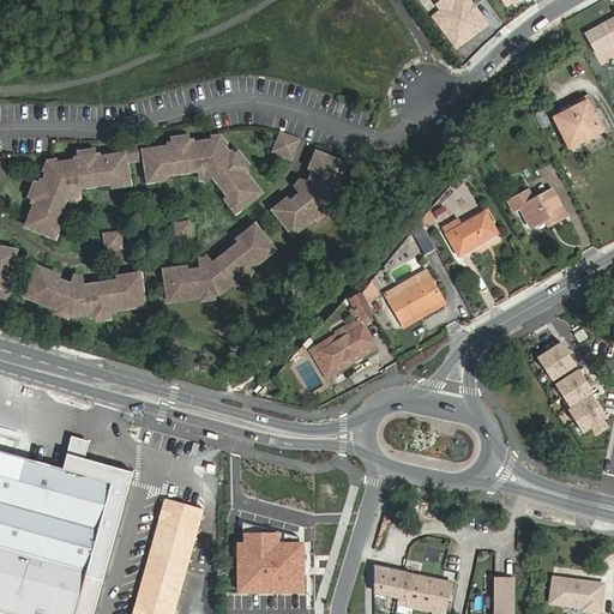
[(450,0),(432,14),(457,47),(487,23),(476,8),(473,7),(470,4),(470,0),(450,0)]
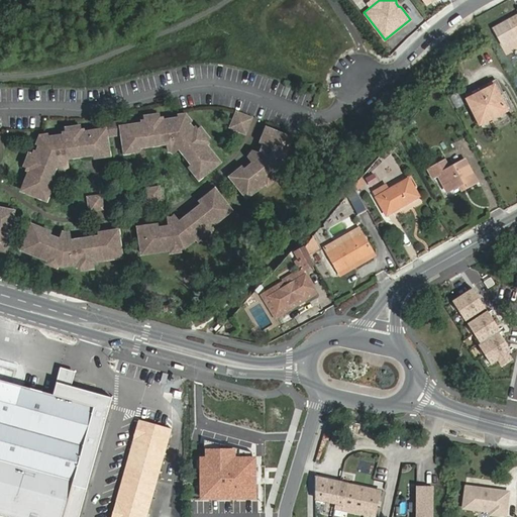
[(516,10),(506,17),(515,33),(516,32),(516,10)]
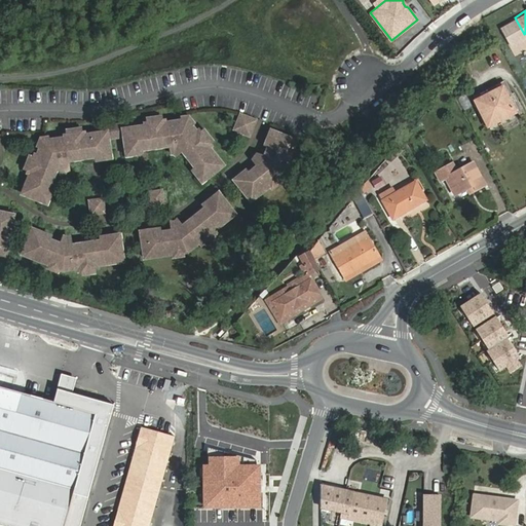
[(503,86),(475,101),(489,127),(517,113),(503,86)]
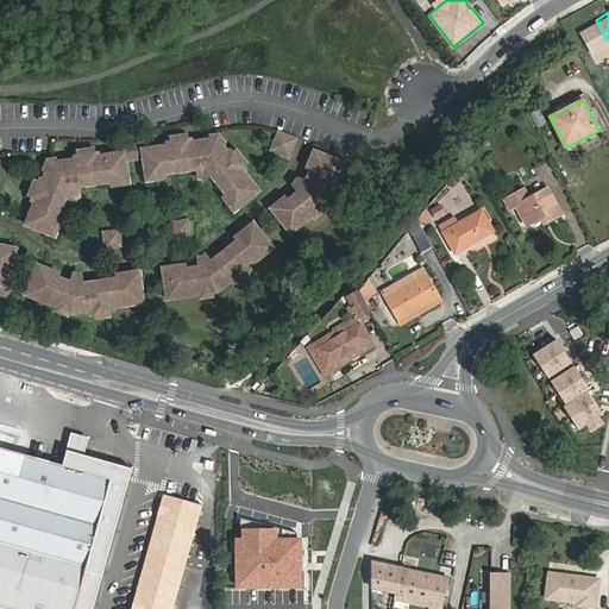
[(276,132),(270,150),(282,154),(284,148),(281,148),(284,136),(276,132)]
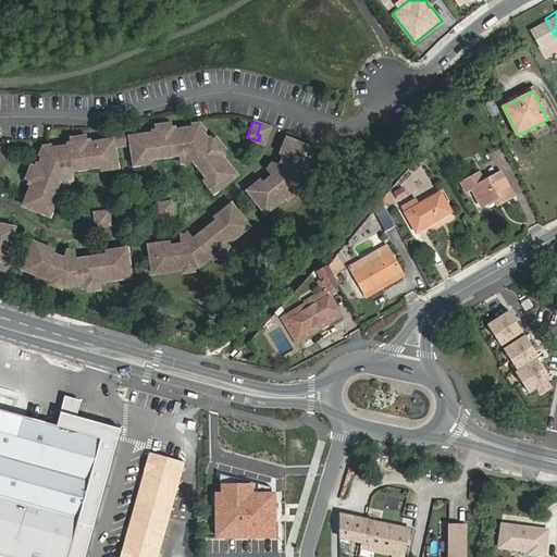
[(265,137),(269,127),(260,124),(257,135),(260,135),(265,137)]
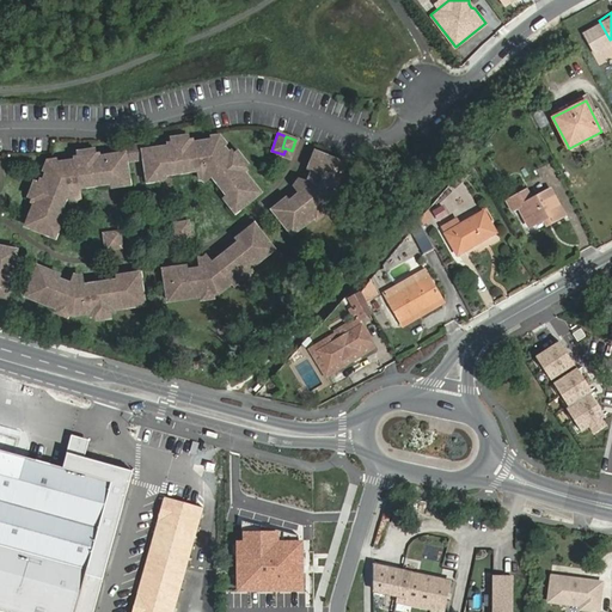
[(165,179),(165,171),(208,165),(231,195),(224,200),(231,209),(234,207),(238,212),(259,196),(244,175),(246,172),(232,154),(230,157),(219,141),(194,145),(193,141),(170,144),(171,147),(145,151),(147,177),(153,176),(154,181),(165,179)]
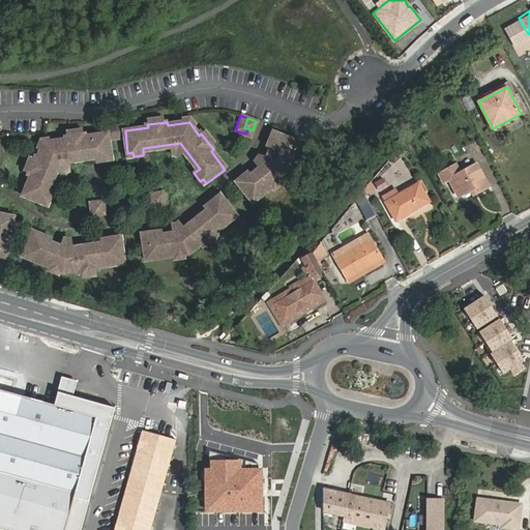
[(236,185),(251,203),(284,175),(296,139),(274,131),(272,137),(269,135),(266,145),(272,147),(267,165),(251,178),(245,173),(238,179),(240,182),(236,185)]
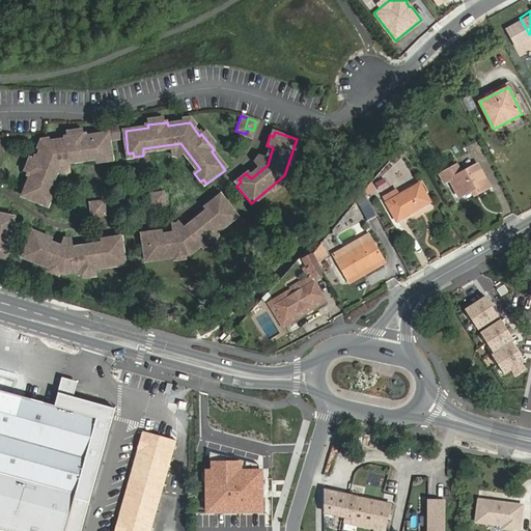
[(25,193),(46,201),(47,198),(52,199),(55,191),(49,188),(60,159),(98,155),(99,161),(108,160),(108,157),(113,156),(110,133),(87,136),(86,133),(66,136),(67,138),(46,141),(40,155),(38,154),(30,172),(33,173),(25,193)]
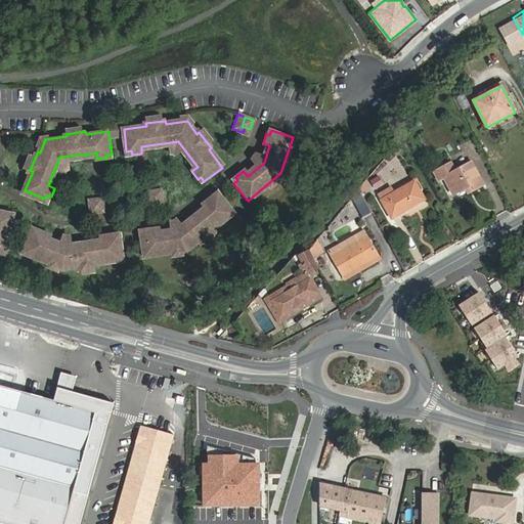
[(452,162),(434,172),(440,182),(445,179),(453,195),(467,188),(469,192),(485,183),(474,161),(457,169),(452,162)]
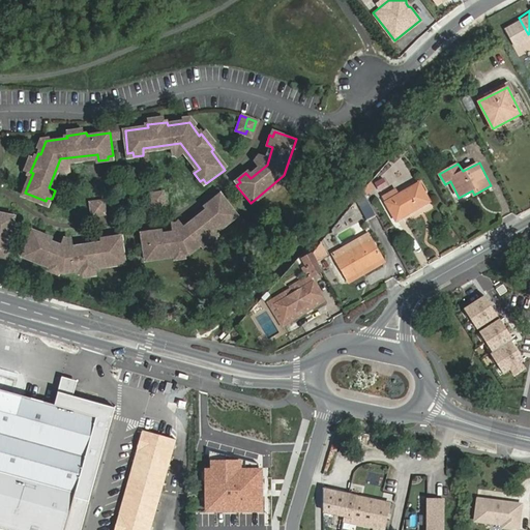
[(398,188),(382,197),(396,221),(431,202),(420,182),(401,193),(398,188)]
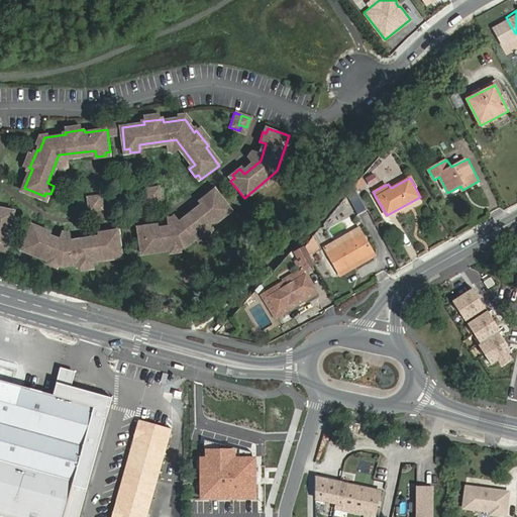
[(354,188),(357,193),(366,184),(363,179),(354,188)]
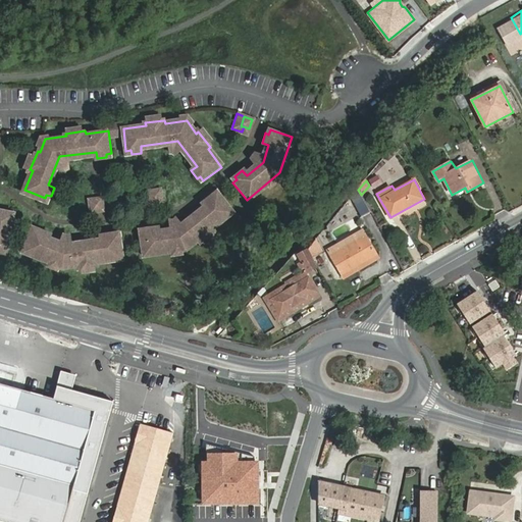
[(161,202),(159,190),(147,191),(148,198),(154,203),(161,202)]
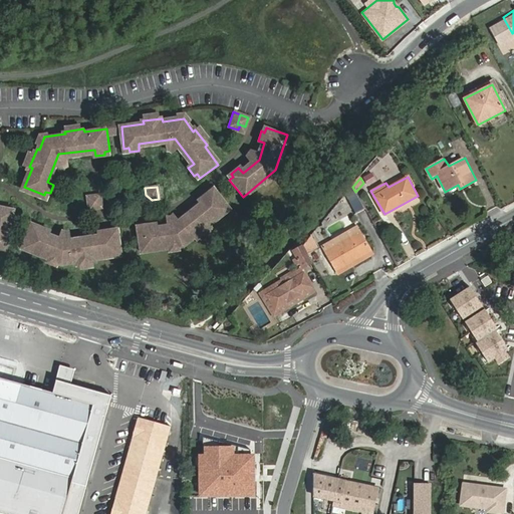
[(228,211),(214,193),(210,197),(208,194),(197,202),(202,208),(173,230),(155,232),(153,224),(140,226),(141,230),(135,231),(138,253),(180,248),(193,239),(194,241),(209,230),(207,227),(228,211)]
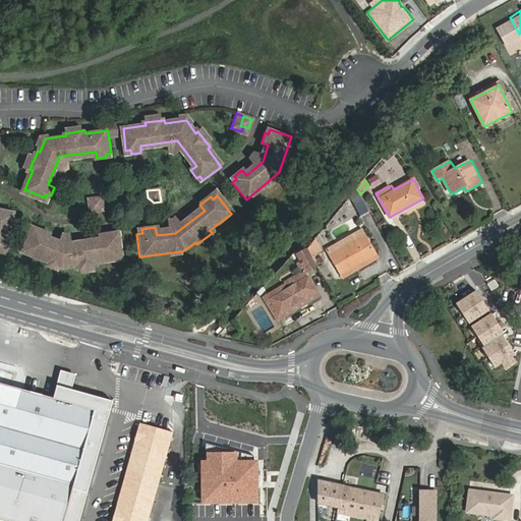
[(361,218),(370,213),(361,197),(353,203),(361,218)]
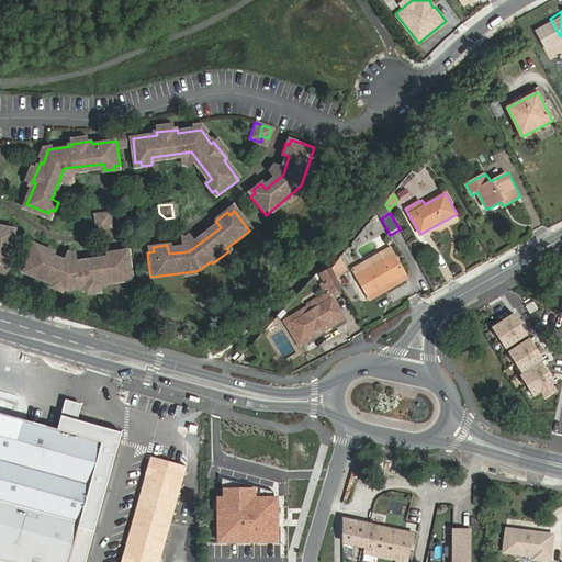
[(109,214),(94,215),(97,229),(104,228),(110,222),(109,214)]
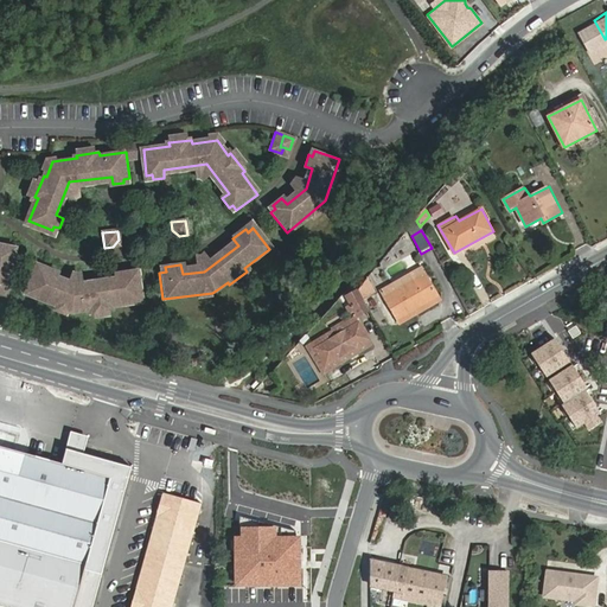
[(0,287),(1,288),(4,281),(8,282),(14,255),(8,254),(10,246),(0,243),(0,287)]
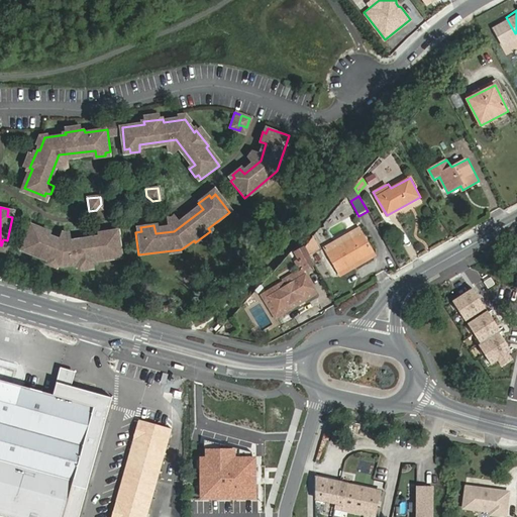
[(27,228),(19,249),(57,265),(74,263),(74,266),(92,264),(92,261),(118,257),(115,234),(110,235),(109,231),(96,233),(97,240),(62,245),(44,238),(47,231),(34,226),(33,230),(27,228)]
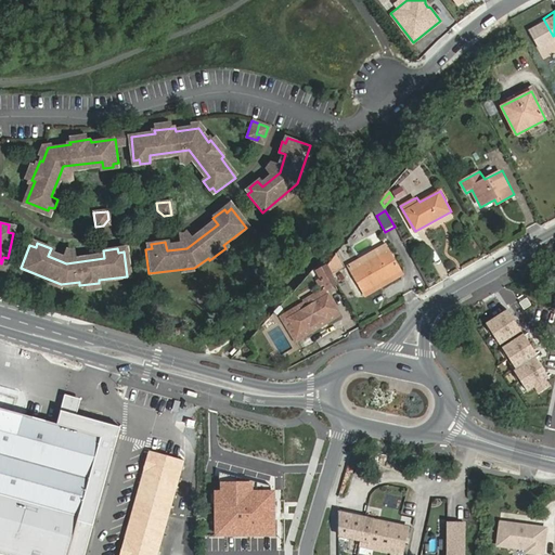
[(385,245),(350,265),(353,272),(389,253),(385,245)]
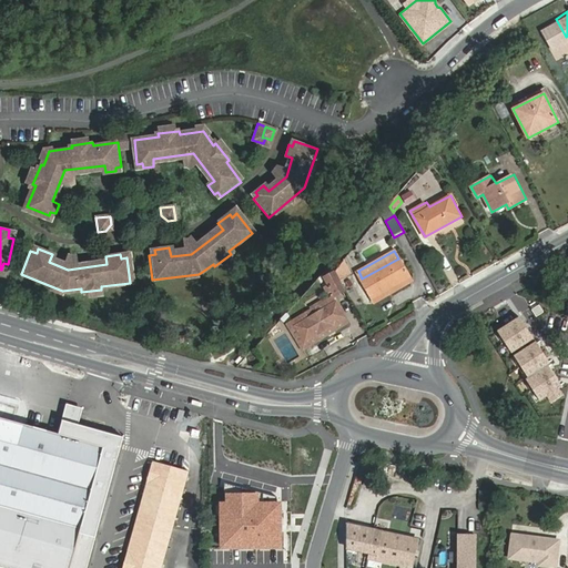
[(347,270),(341,257),(333,266),(337,276),(347,270)]
